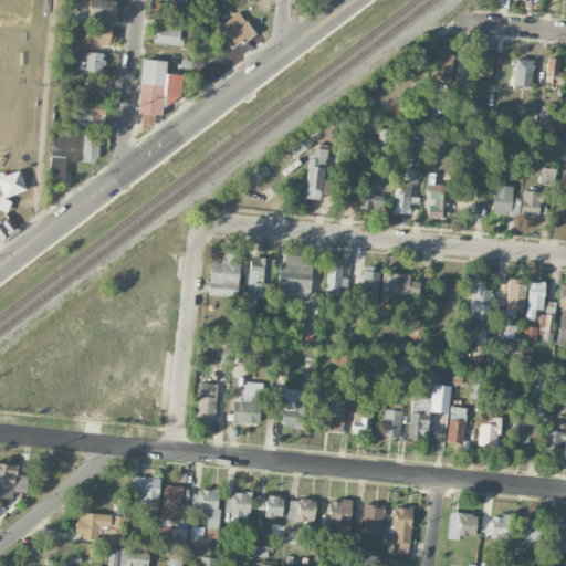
[(115,23),(116,0),(114,0),(90,0),(88,22),(115,23)]
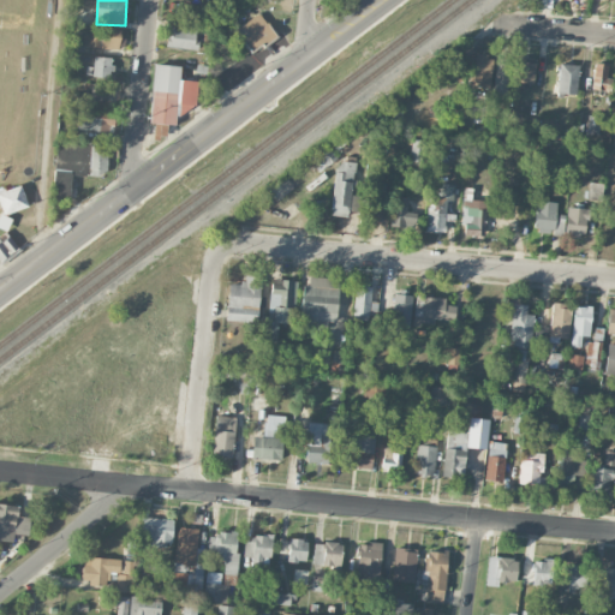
[(251,53),(275,36),(260,12),(236,29),(251,53)]
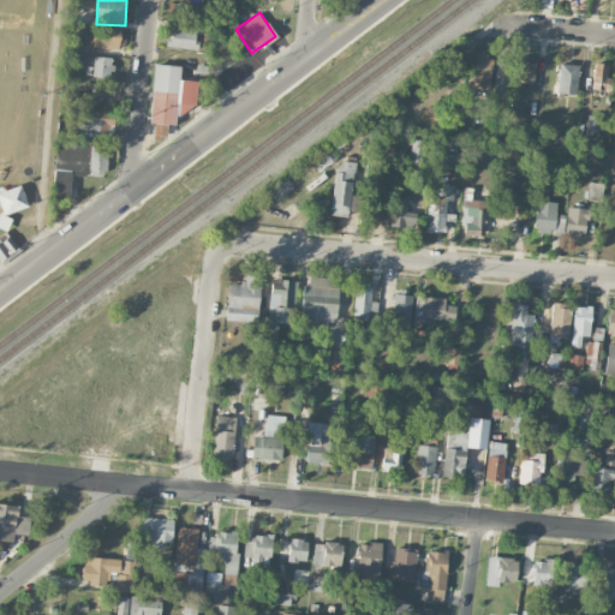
[(79,47),(123,48),(123,28),(81,27),(79,47)]
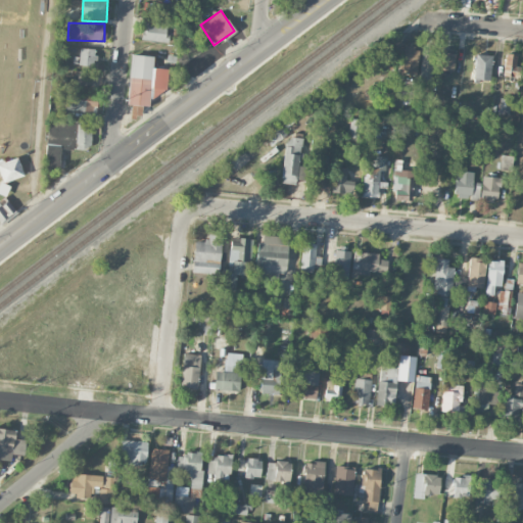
[(169,27),(143,22),(140,39),(165,43),(169,27)]
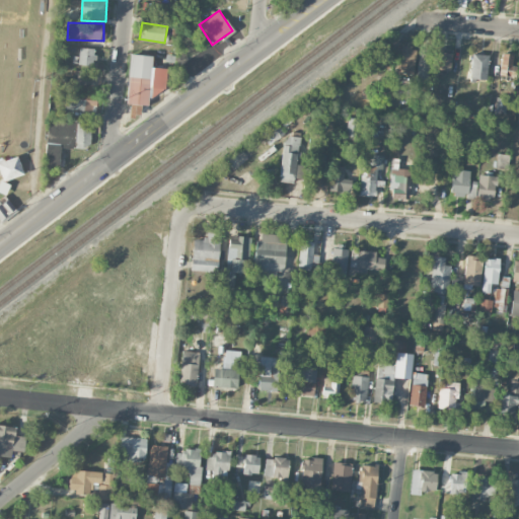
[(414,74),(416,48),(396,47),(395,73),(414,74)]
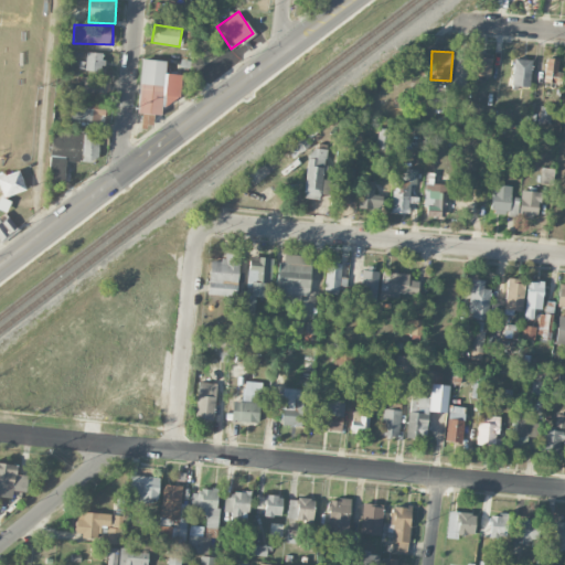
[(80,71),(103,71),(103,53),(81,52),(80,71)]
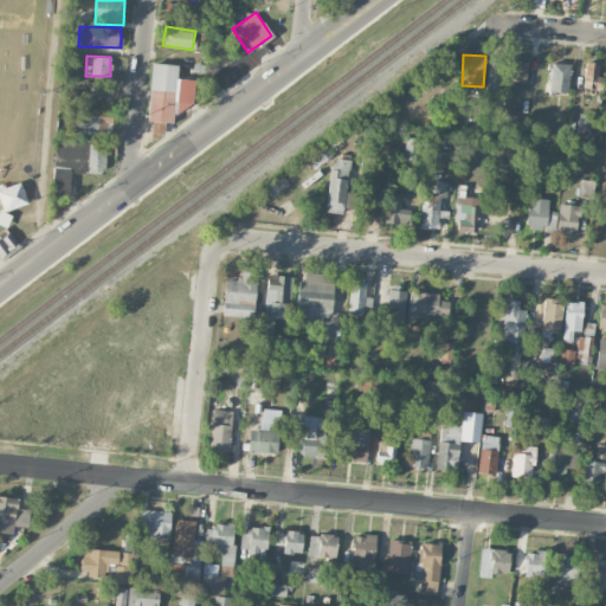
[(504,81),(526,82),(527,60),(505,59),(504,81)]
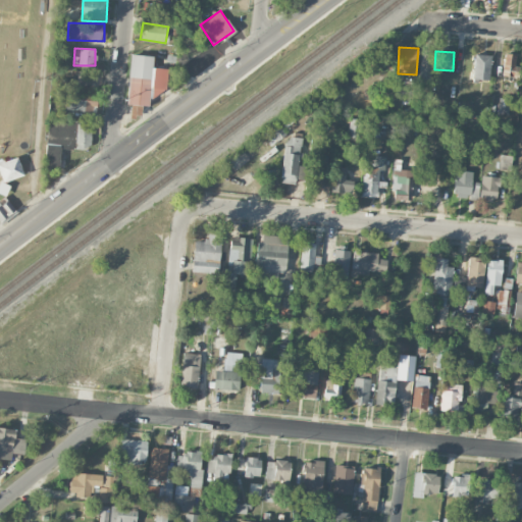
[(431,53),(420,52),(419,81),(430,81),(431,53)]
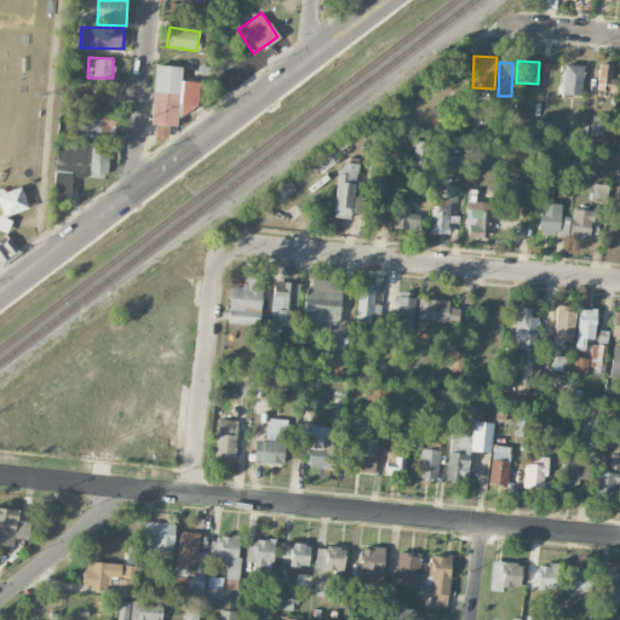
[(561,95),(580,97),(584,65),(564,63),(561,95)]
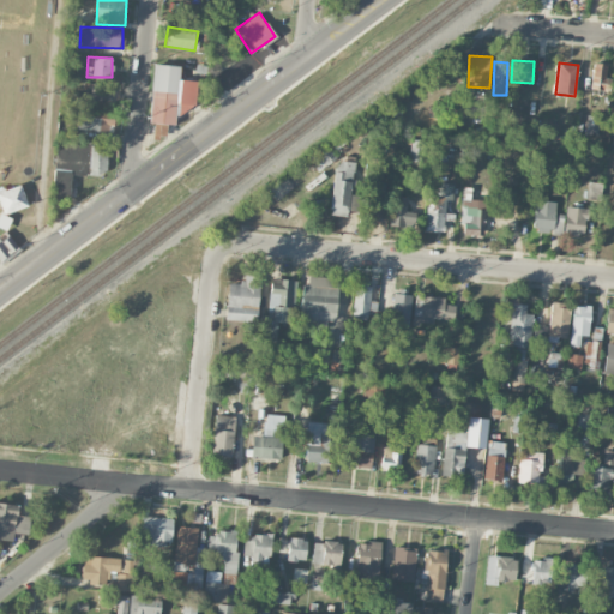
[(591,89),(607,90),(609,64),(593,62),(591,89)]
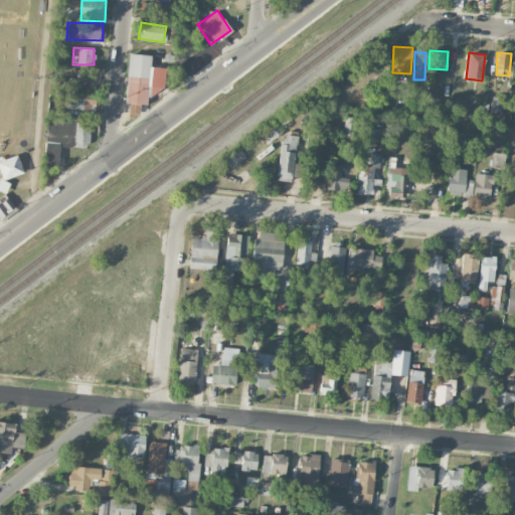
[(151,55),(129,53),(126,103),(146,105),(147,92),(163,94),(165,67),(151,66),(151,55)]
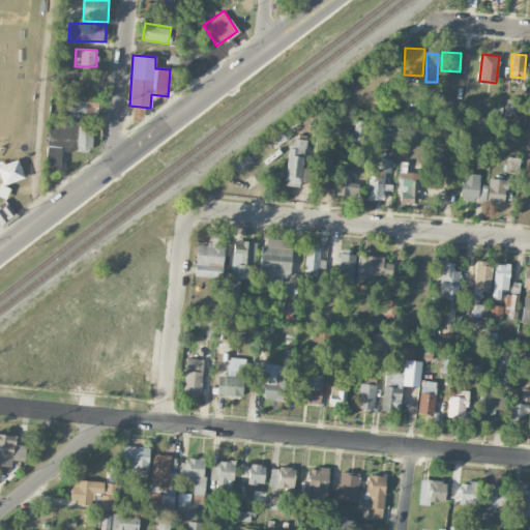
[(100,74),(79,72),(78,88),(99,90),(100,74)]
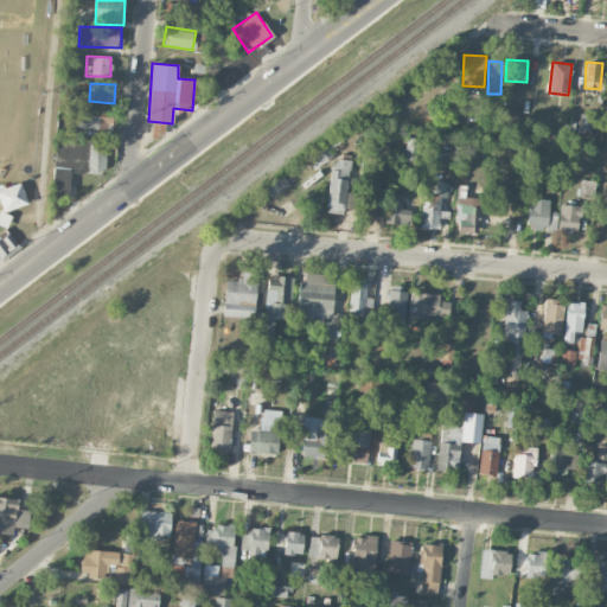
[(396,122),(397,106),(381,106),(379,122),(396,122)]
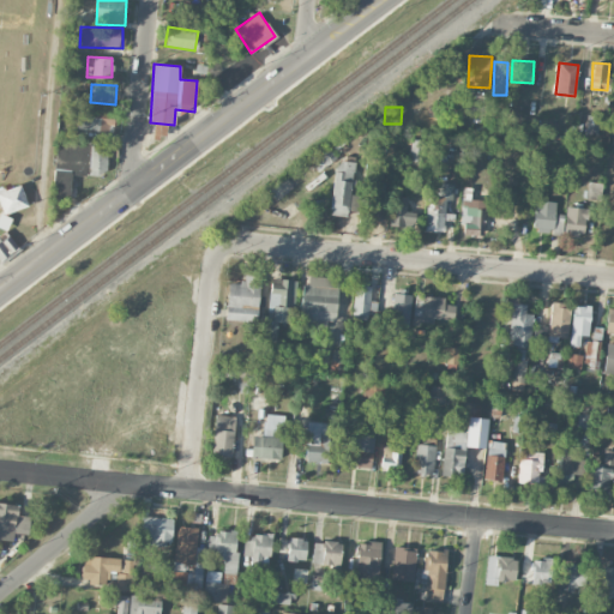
[(112,133),(113,120),(79,115),(77,128),(112,133)]
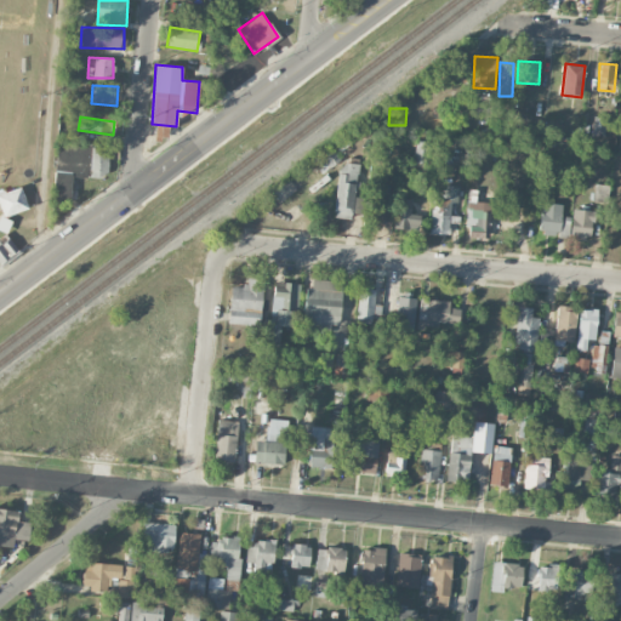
[(72,175),(107,177),(109,146),(61,142),(58,169),(56,169),(52,203),(69,204),(72,175)]
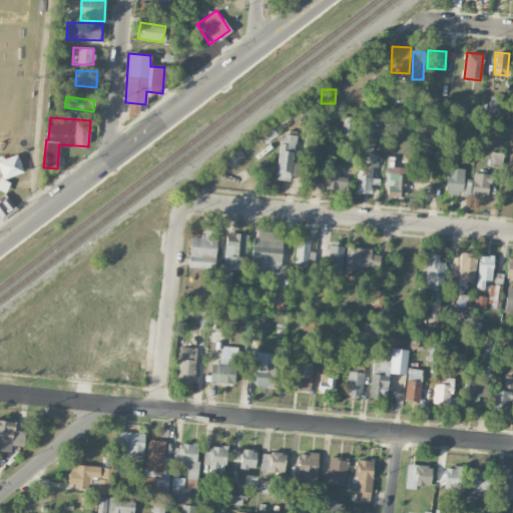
[(261,134),(267,142),(282,131),(276,123),(261,134)]
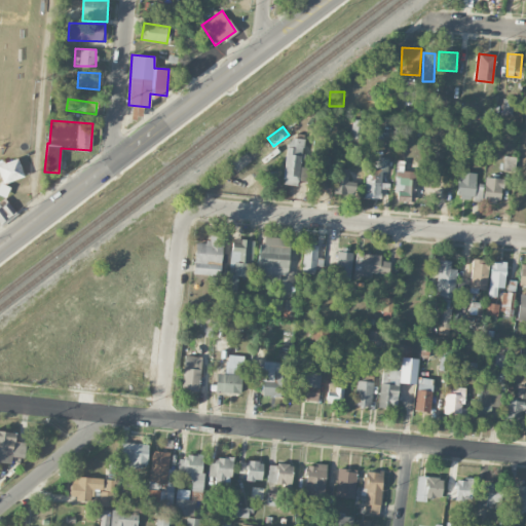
[(304,139),(289,137),(283,184),(298,186),(304,139)]
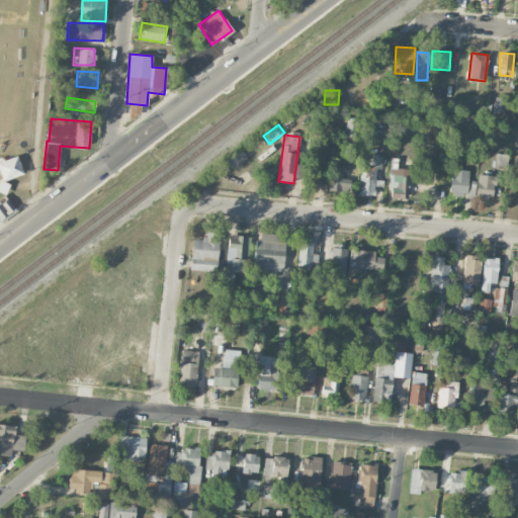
[(306,183),(323,184),(325,154),(308,152),(306,183)]
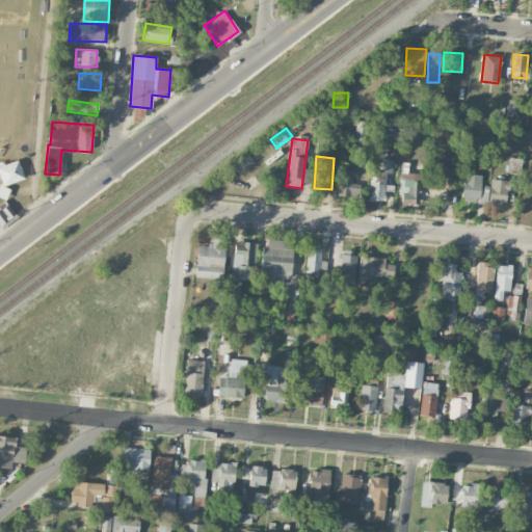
[(0,176),(3,186),(24,179),(18,159),(0,165),(0,176)]
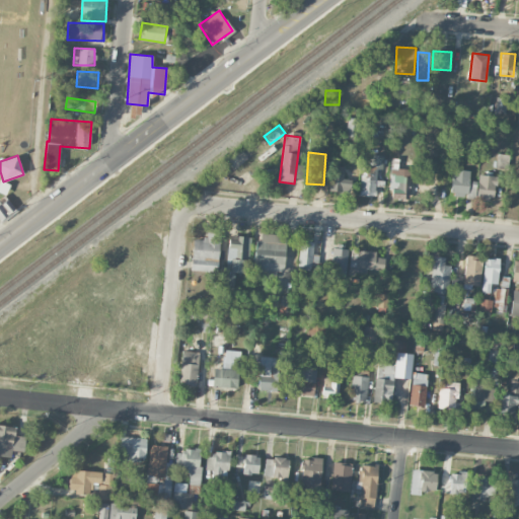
[(380,180),(375,180),(376,168),(361,167),(360,196),(379,196),(380,180)]
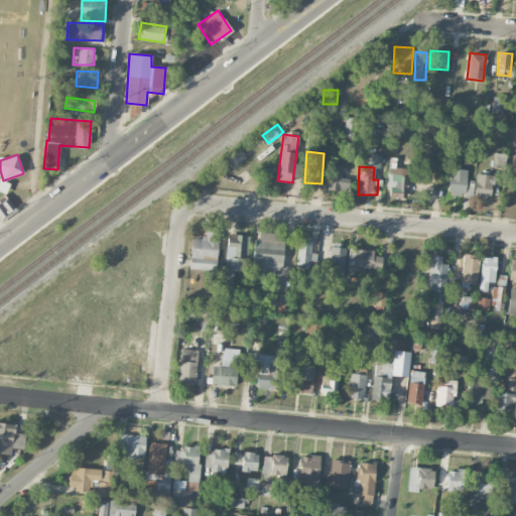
[(387,198),(407,198),(408,167),(388,167),(387,198)]
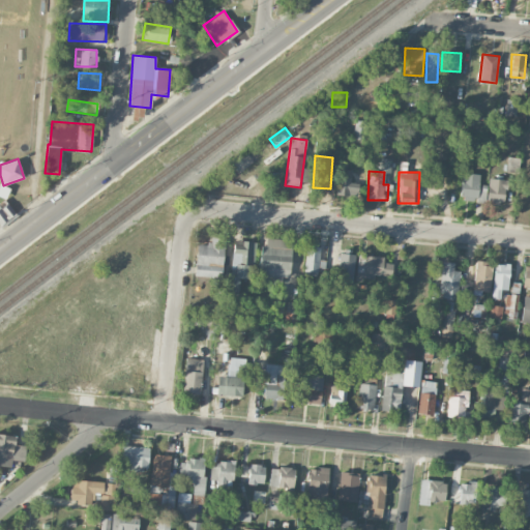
[(479,175),(463,173),(460,200),(484,202),(487,187),(478,186),(479,175)]
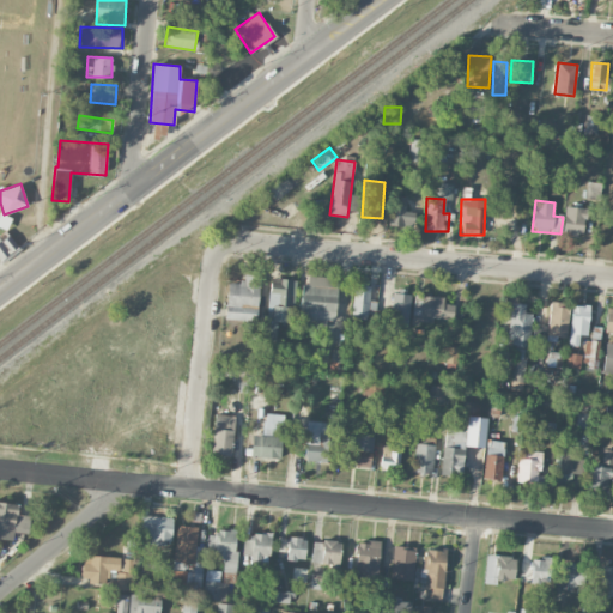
[(416,204),(392,202),(390,226),(414,226),(416,204)]
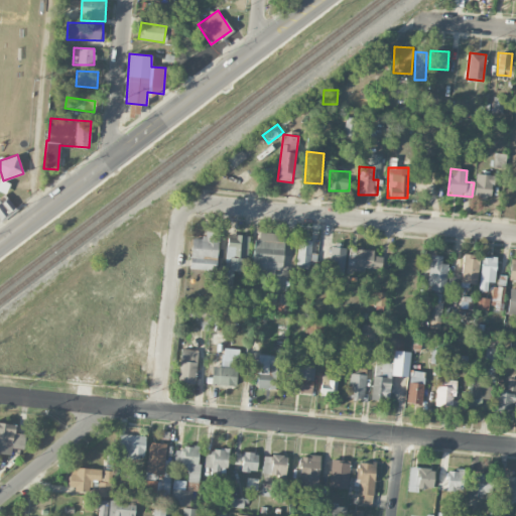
[(494,175),(476,173),(473,198),(491,200),(494,175)]
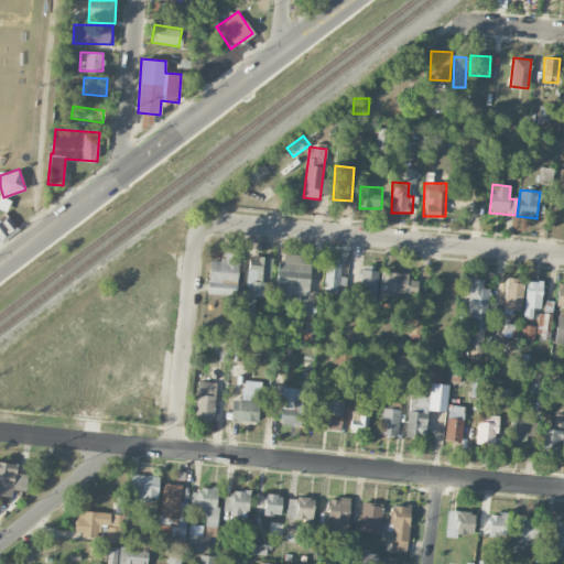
[(0,219),(0,234),(14,226),(8,215),(0,219)]
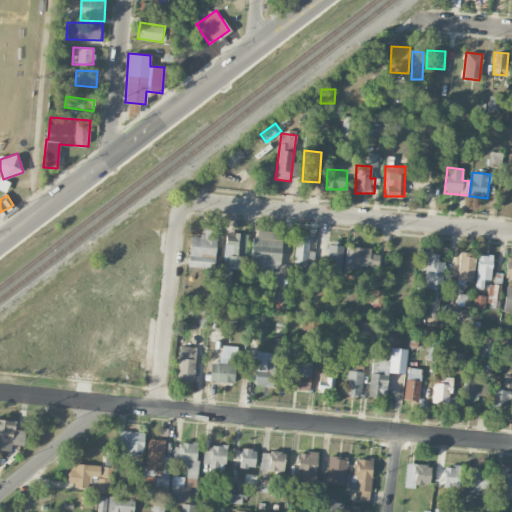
[(190,236),(188,267),(203,267),(203,274),(214,275),(216,230),(202,229),(202,237),(190,236)]
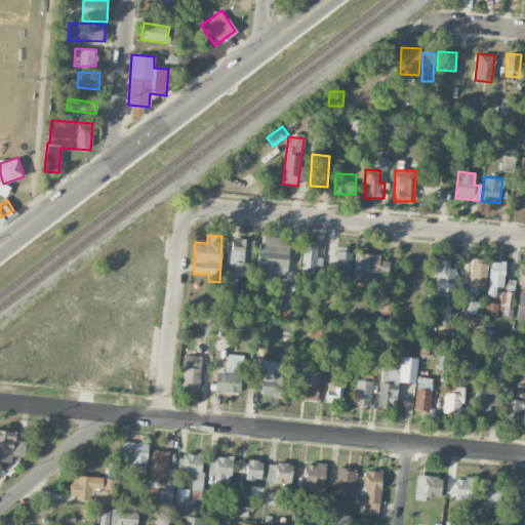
[(289,237),(259,236),(258,275),(287,276),(289,237)]
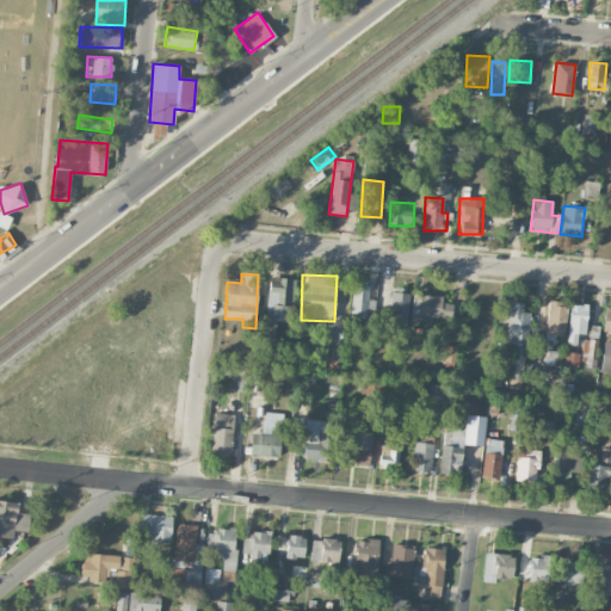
[(287,321),(288,308),(292,309),(296,281),(270,278),(265,319),(287,321)]
